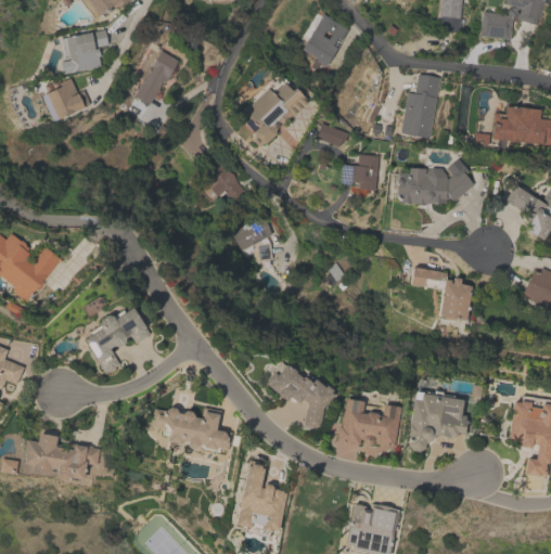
[(131,0),(118,11),(114,5),(101,16),(101,15),(98,17),(84,0),(131,0)]
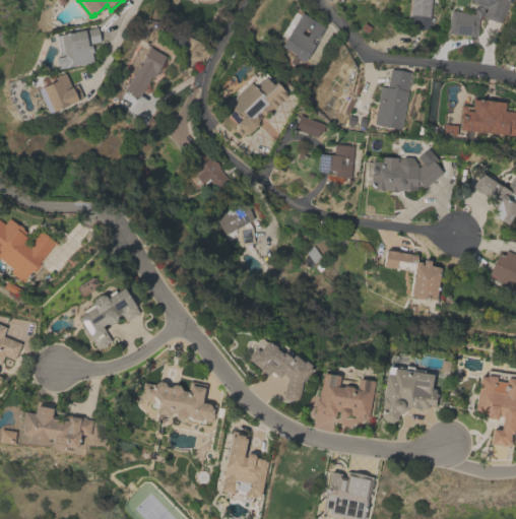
[(434,0),(432,17),(413,15),(414,0),(434,0)]
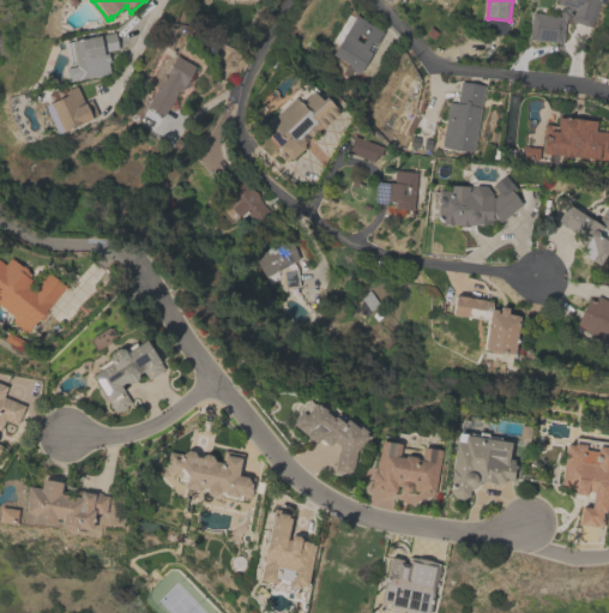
[(559,4),(559,0),(604,0),(597,29),(572,22),(574,16),(568,20),(566,44),(531,41),(535,13),(564,17),(564,14),(562,13),(568,7),(559,4)]
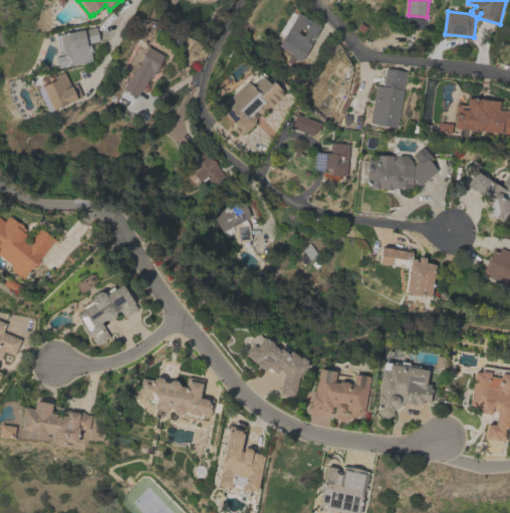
[(303,62),(293,56),(294,55),(280,46),(300,13),(324,28),(303,62)]
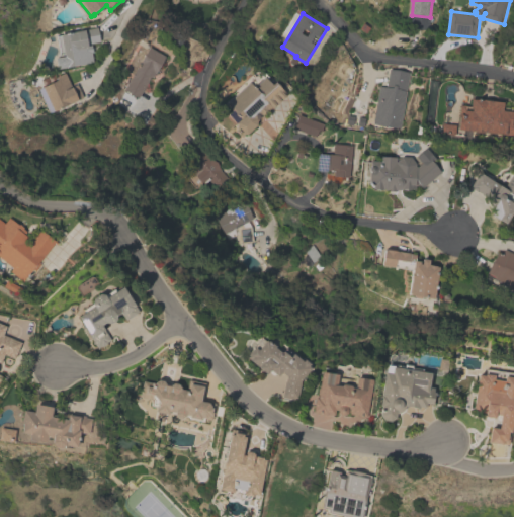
[(95,62),(59,70),(56,59),(59,58),(61,52),(59,36),(99,28),(102,41),(92,45),(92,46),(93,46),(95,53),(93,53),(95,62)]
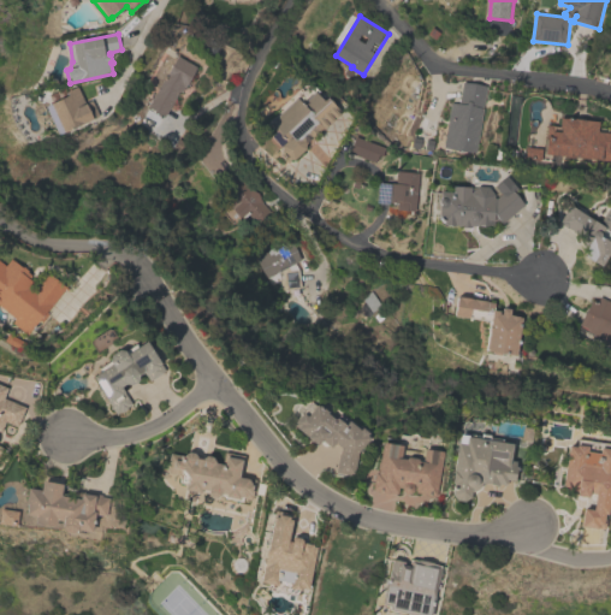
[(199,67),(184,93),(182,92),(166,117),(150,107),(179,55),(199,67)]
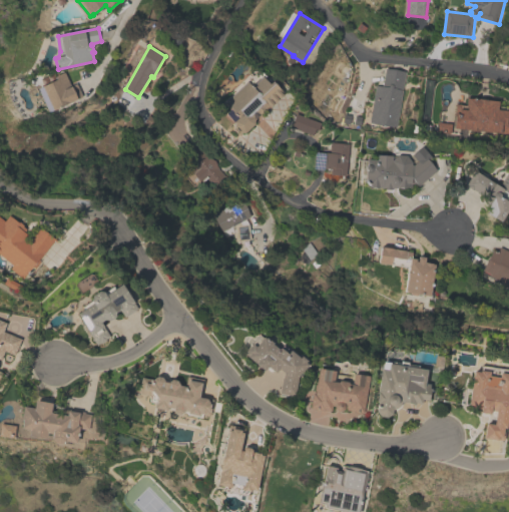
[(399,127),(372,123),(377,85),(385,86),(387,69),(408,72),(399,127)]
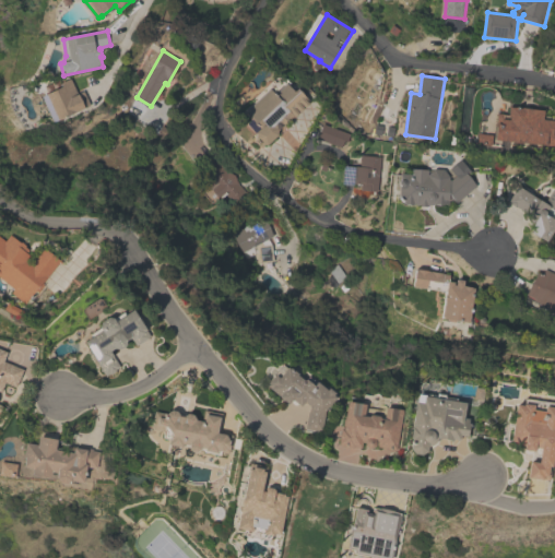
[(92,105),(59,120),(58,119),(55,121),(44,97),(48,96),(47,94),(63,86),(62,83),(72,79),(79,94),(85,91),(92,105)]
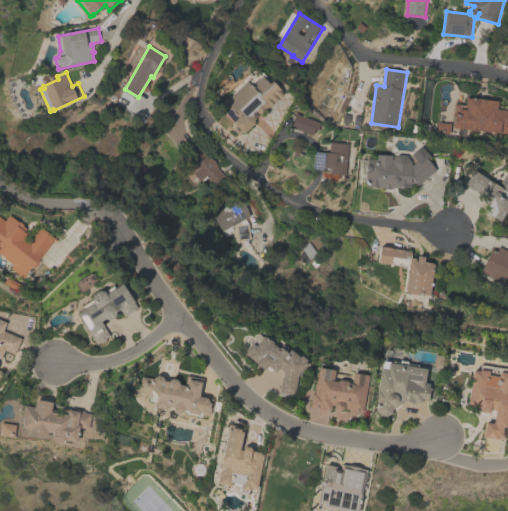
[(246,133),(238,133),(235,129),(235,121),(239,118),(225,103),(248,81),(252,86),(263,76),(270,84),(273,81),(286,94),(270,109),(268,108),(256,119),(255,124),(246,133)]
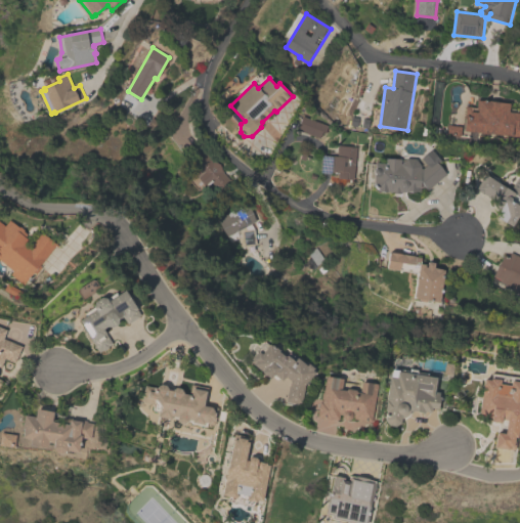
[(519,136),(466,131),(467,116),(472,116),(472,112),(473,112),(473,107),(477,109),(478,100),(511,103),(511,113),(515,113),(516,110),(519,110),(519,136)]
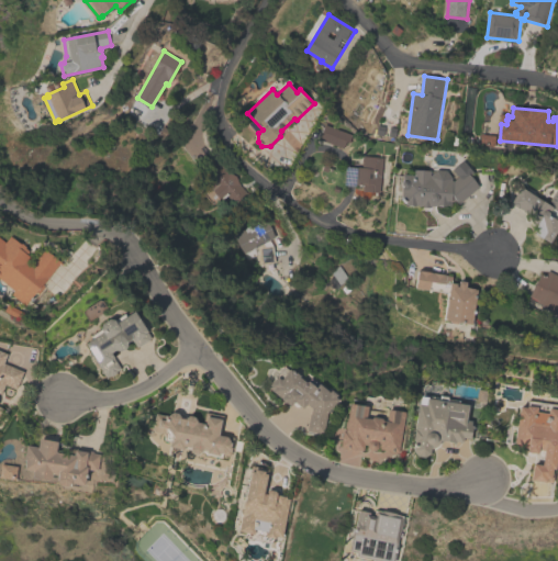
[(381,193),(365,192),(365,186),(357,186),(359,168),(364,168),(365,157),(384,158),(381,193)]
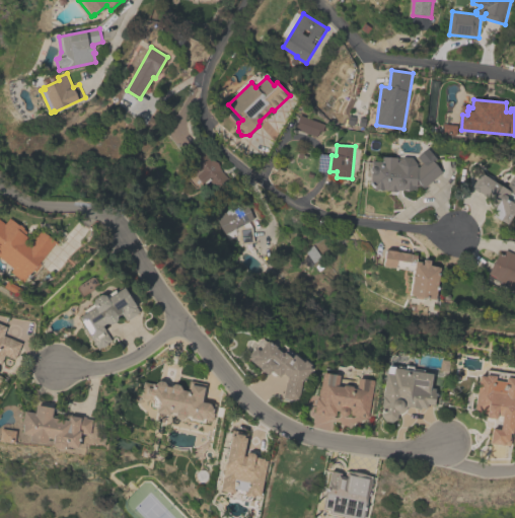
[(445,172),(425,189),(423,187),(418,186),(418,190),(413,190),(413,191),(405,190),(405,191),(399,191),(398,192),(391,192),(389,190),(386,190),(384,191),(378,191),(376,189),(376,188),(371,182),(372,174),(372,172),(372,171),(373,161),(383,162),(383,157),(398,158),(398,163),(405,157),(414,157),(416,160),(420,165),(419,166),(421,167),(425,163),(420,157),(430,148),(441,162),(438,164),(445,172)]
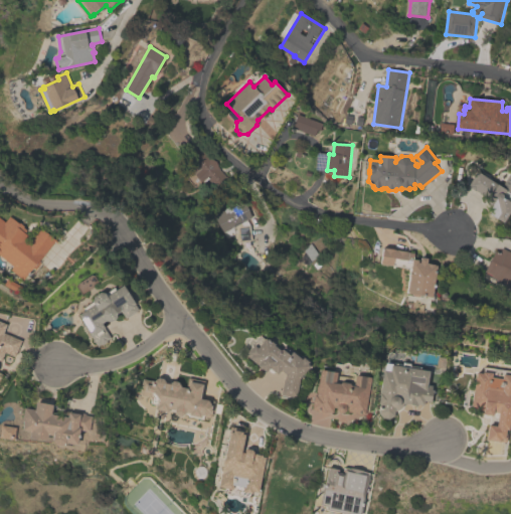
[(213,185),(213,151),(189,151),(189,185),(213,185)]
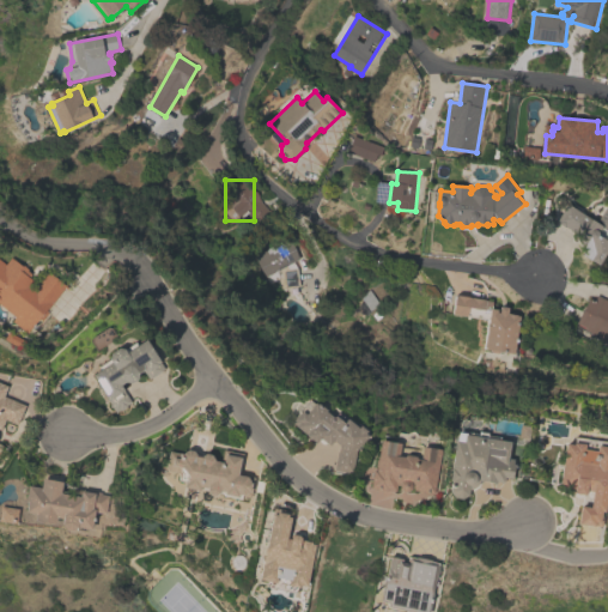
[(607,254),(600,266),(583,255),(587,250),(585,246),(587,244),(579,240),(582,236),(566,226),(566,228),(559,223),(560,223),(558,222),(569,204),(599,223),(607,210),(607,254)]
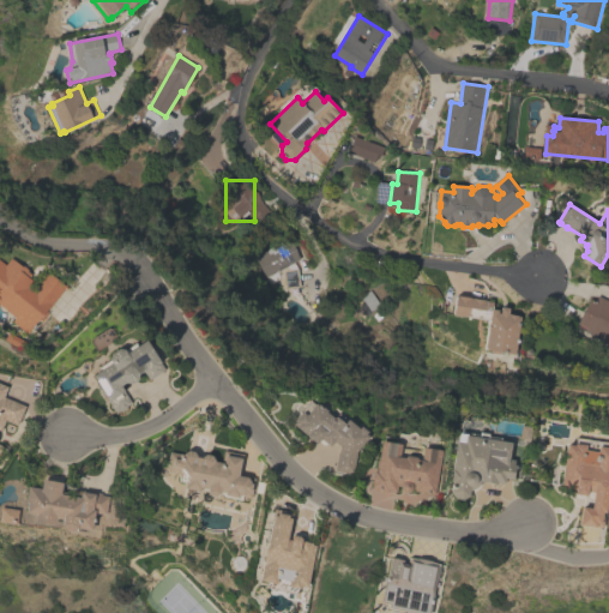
[(303,258),(270,277),(258,257),(290,238),(303,258)]
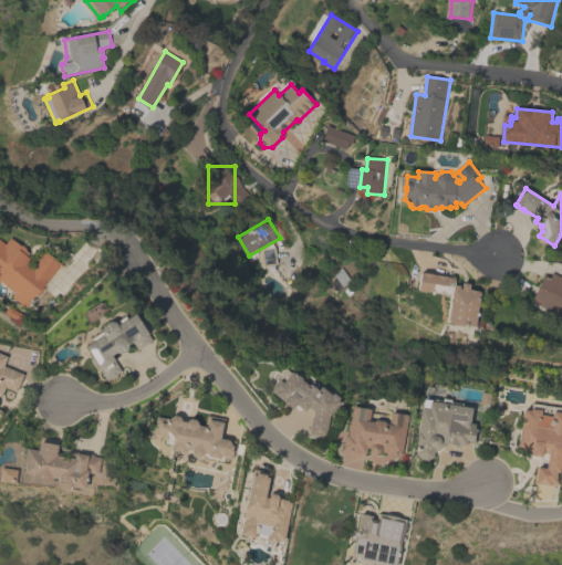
[(63,264),(44,288),(48,290),(41,297),(39,294),(28,307),(14,296),(17,293),(0,280),(0,239),(7,244),(11,238),(21,246),(23,246),(28,249),(28,250),(32,254),(30,258),(37,263),(47,251),(63,264)]
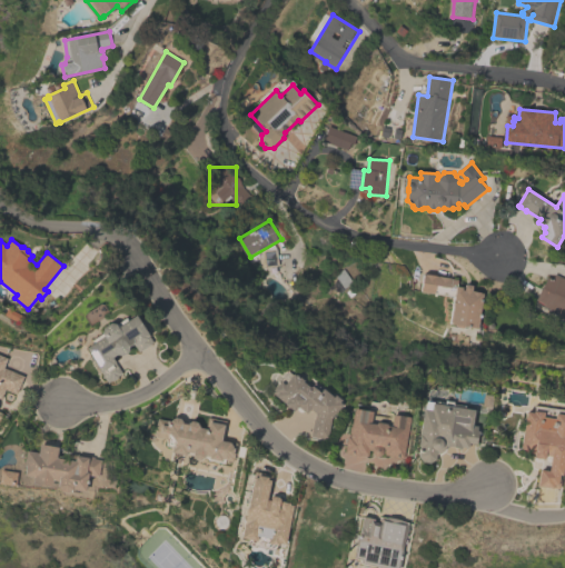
[(455,297),(422,291),(425,273),(454,278),(453,279),(459,280),(458,287),(466,288),(466,285),(474,286),(473,291),(484,294),(478,328),(450,324),(455,297)]
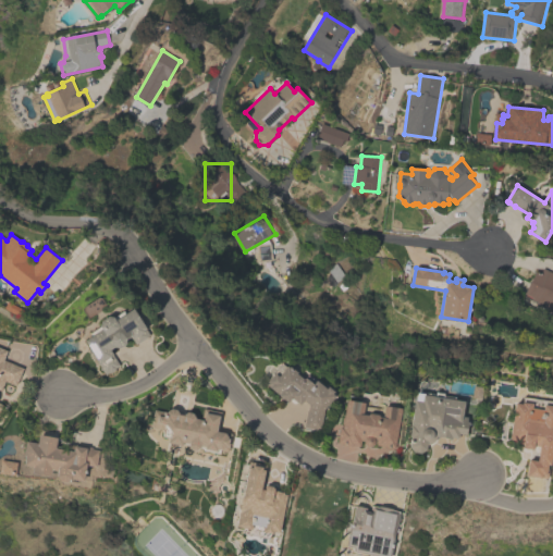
[(552,311),(533,301),(535,298),(527,294),(538,272),(541,274),(545,268),(552,271),(552,311)]
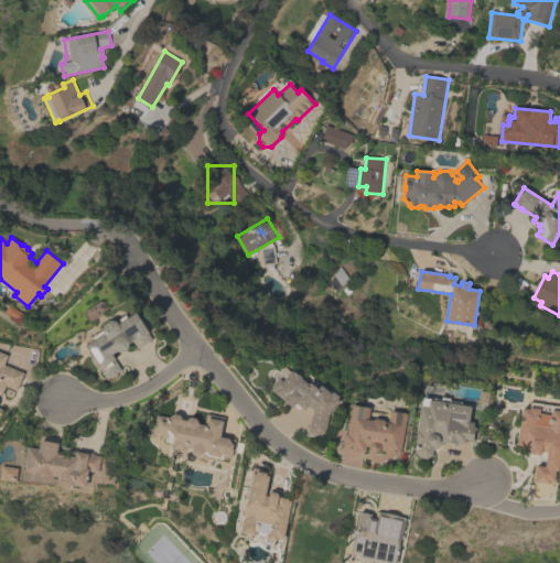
[(109,380),(87,345),(95,340),(93,337),(101,331),(103,325),(109,321),(116,322),(126,315),(128,318),(136,313),(153,339),(139,349),(133,340),(132,342),(130,343),(128,343),(128,349),(122,353),(117,352),(112,355),(122,370),(119,372),(120,374),(114,378),(112,377),(109,380)]
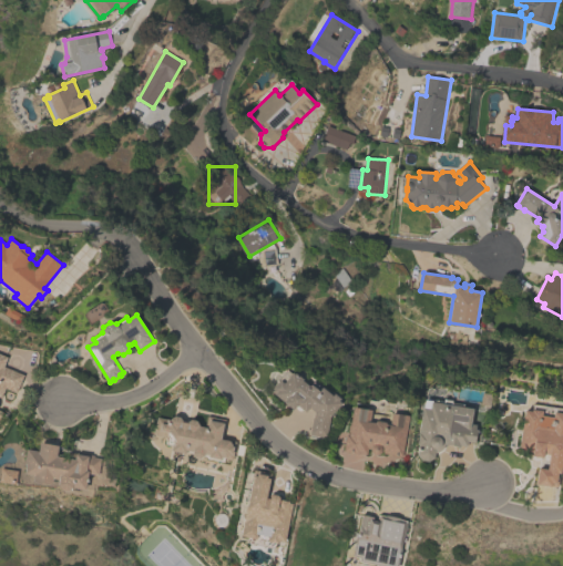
[(0,353),(9,358),(6,367),(26,374),(19,393),(7,389),(2,399),(0,398),(0,410),(6,412),(0,425),(0,353)]
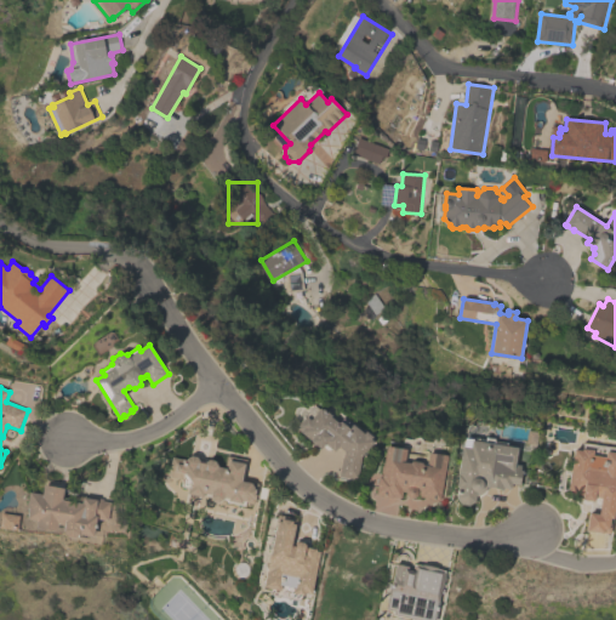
[(341,477),(359,478),(363,456),(372,445),(375,442),(375,436),(368,430),(366,431),(355,422),(353,426),(344,419),(342,422),(341,421),(340,424),(331,417),(332,416),(324,409),(323,410),(320,409),(312,420),(308,417),(298,428),(302,432),(302,433),(321,449),(326,444),(336,451),(340,447),(346,451),(344,459),(343,459),(341,477)]
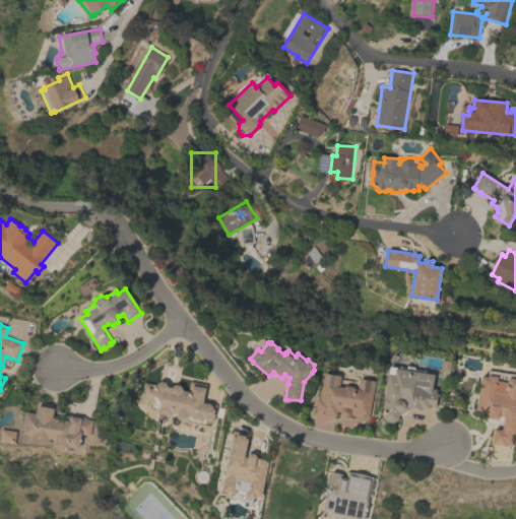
[(383,417),(384,408),(383,407),(389,367),(393,368),(394,366),(408,368),(408,367),(415,368),(415,370),(426,371),(426,374),(435,375),(433,389),(438,390),(437,394),(438,394),(437,406),(430,405),(430,409),(423,408),(423,409),(408,407),(408,410),(406,412),(405,413),(403,414),(401,415),(399,415),(399,419),(395,423),(387,422),(383,417)]
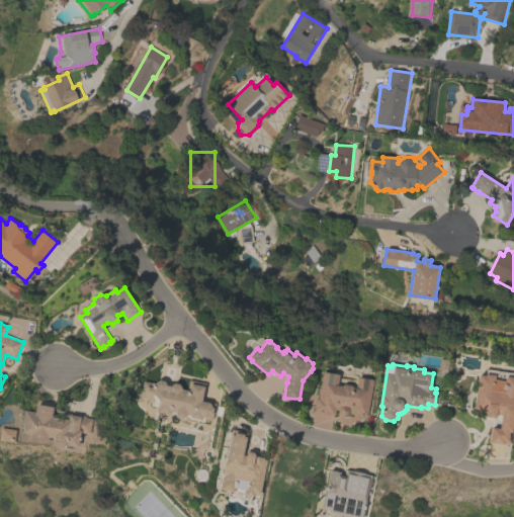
[(369,418),(358,416),(358,415),(351,414),(352,412),(350,412),(349,414),(348,415),(347,415),(345,416),(344,416),(342,415),(340,414),(339,412),(339,410),(337,410),(336,415),(330,414),(330,415),(316,413),(318,398),(320,398),(320,395),(319,395),(320,389),(321,389),(323,372),(340,375),(338,385),(343,386),(345,384),(352,386),(353,388),(357,389),(359,378),(374,380),(369,418)]
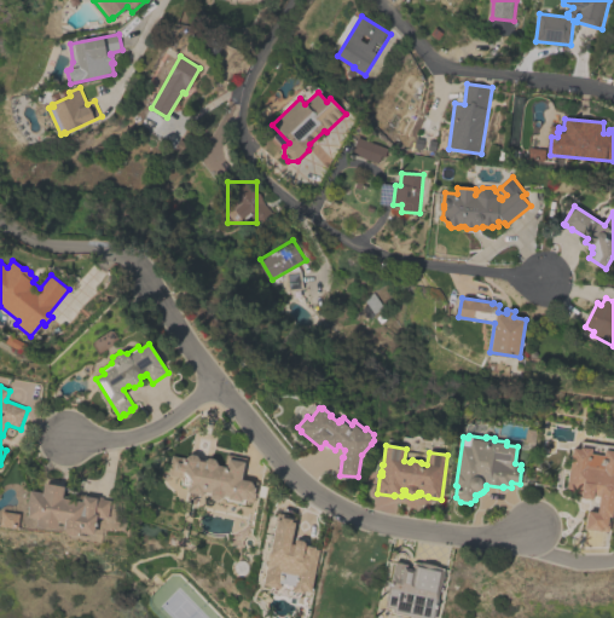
[(573,449),(581,450),(581,448),(592,450),(591,455),(604,456),(606,451),(613,452),(613,514),(610,532),(585,529),(588,510),(597,512),(600,497),(595,496),(594,502),(579,500),(580,495),(567,492),(573,449)]
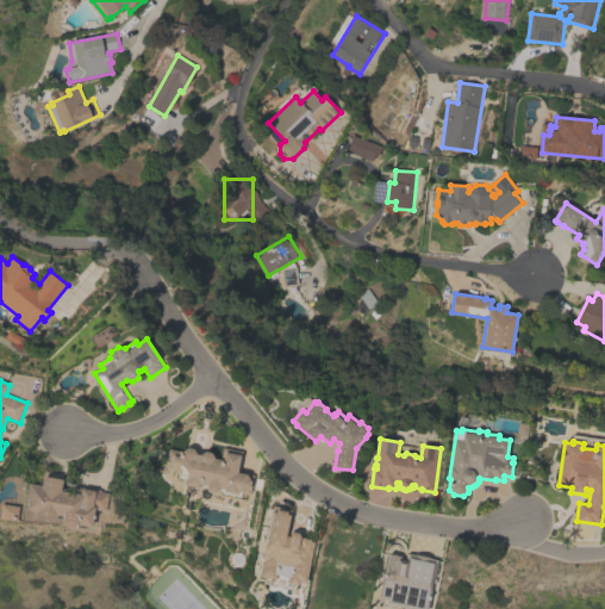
[(244,452),(241,467),(239,467),(238,472),(256,476),(251,496),(243,495),(243,498),(226,495),(224,491),(219,491),(219,492),(216,495),(210,493),(207,489),(207,488),(200,486),(200,489),(185,485),(186,480),(181,479),(181,478),(180,478),(180,477),(180,476),(181,471),(169,470),(167,466),(170,449),(180,452),(184,451),(188,448),(194,449),(197,454),(201,455),(206,452),(212,452),(214,458),(223,460),(225,448),(244,452)]
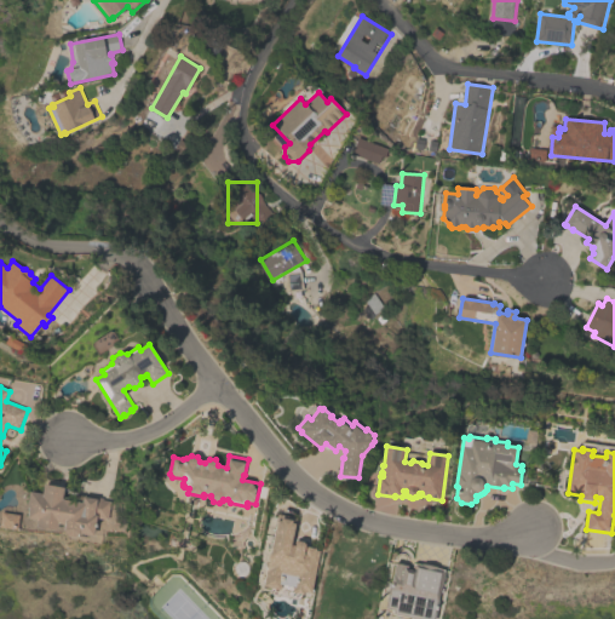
[(63,499),(82,503),(84,497),(86,498),(87,496),(104,499),(104,500),(113,502),(109,520),(97,517),(95,536),(80,533),(74,537),(68,536),(64,531),(64,525),(58,523),(57,531),(38,527),(38,520),(28,519),(29,508),(28,506),(30,492),(42,494),(45,485),(65,488),(63,499)]
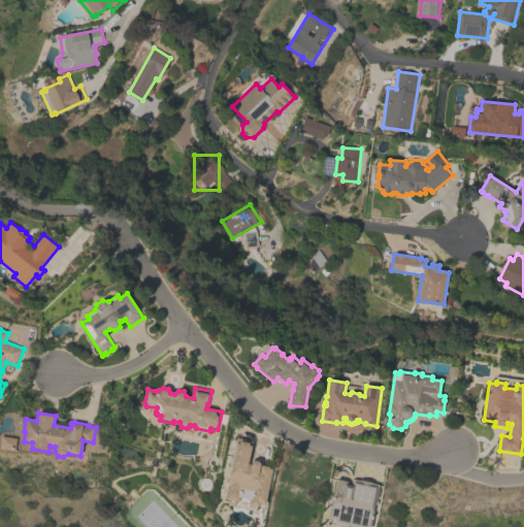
[(238,438),(253,441),(249,464),(252,464),(252,462),(254,461),(259,461),(261,463),(260,466),(261,466),(261,465),(270,467),(270,468),(273,469),(266,505),(260,504),(260,506),(258,506),(258,511),(231,505),(232,501),(225,499),(228,484),(227,483),(228,479),(229,479),(238,438)]
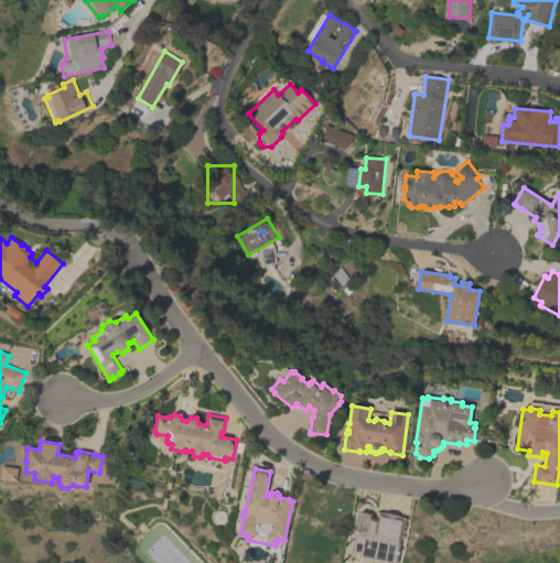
[(388,562),(361,556),(361,553),(352,551),(355,530),(357,531),(361,512),(373,515),(372,518),(376,518),(377,512),(385,513),(386,512),(397,515),(397,517),(407,519),(404,534),(402,534),(399,552),(397,551),(394,562),(388,562)]
